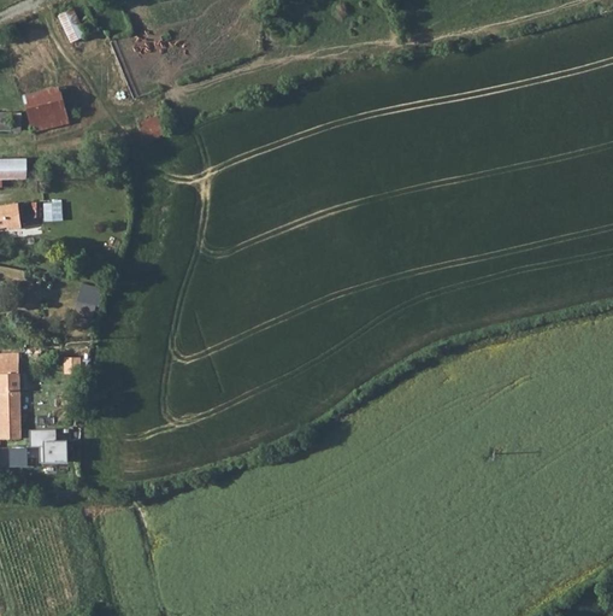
[(87,39),(83,27),(78,29),(71,11),(58,17),(71,46),(87,39)]
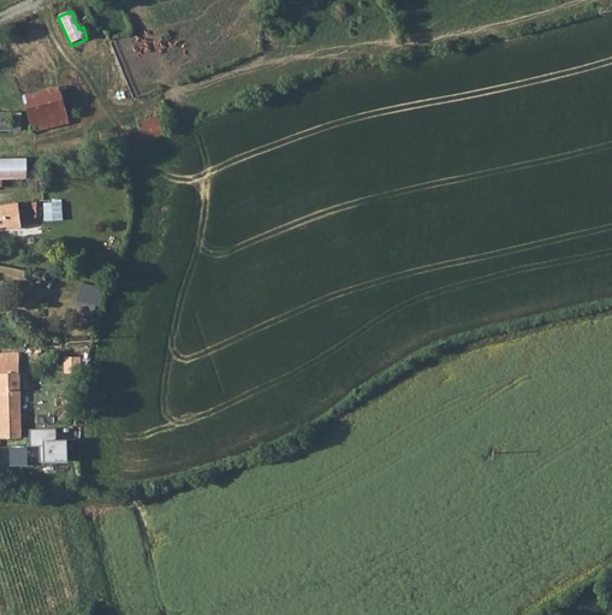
[(59,86),(22,95),(30,134),(69,125),(59,86)]
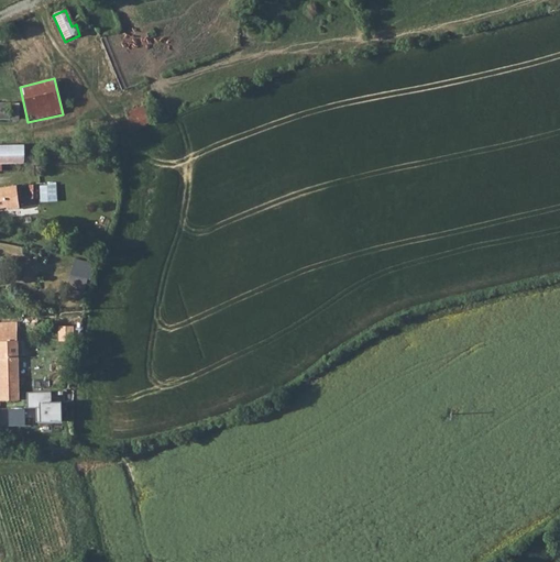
[(0,119),(18,121),(18,106),(0,103),(0,119)]
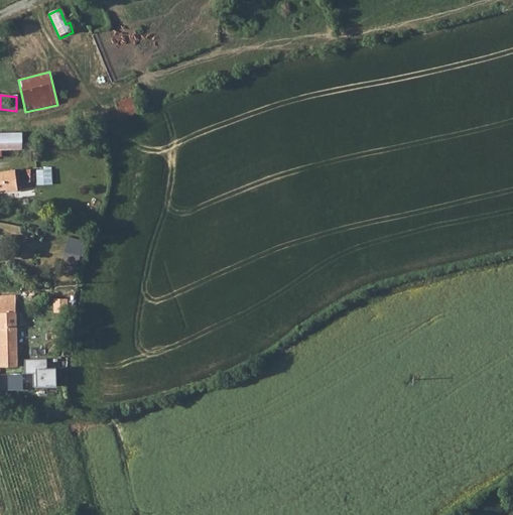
[(115,102),(120,118),(137,114),(132,97),(115,102)]
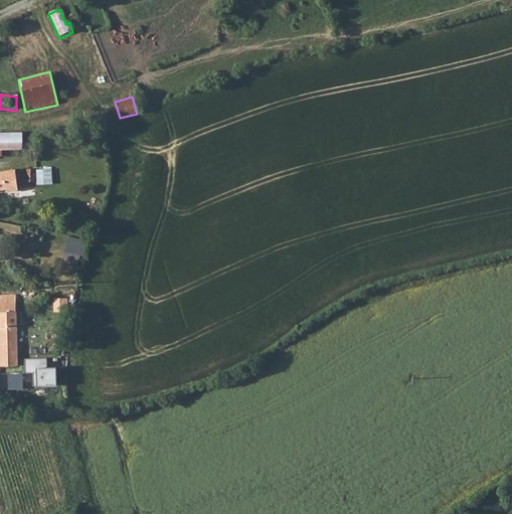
[(22,135),(0,135),(0,151),(22,152),(22,135)]
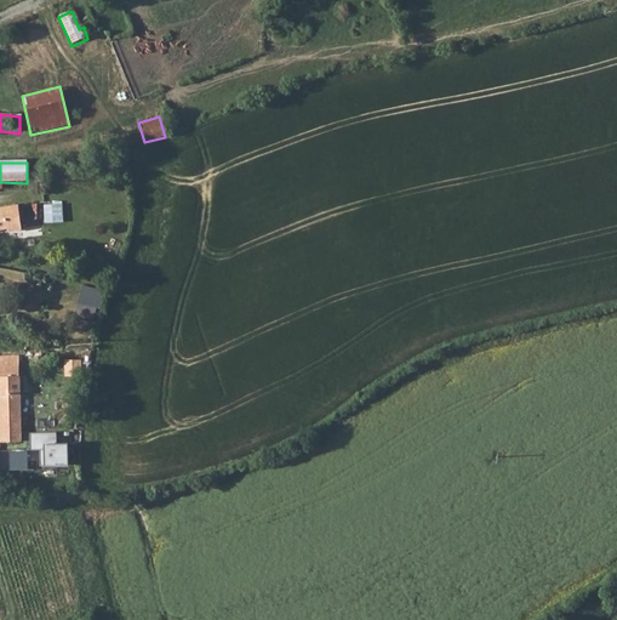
[(43,204),(43,222),(62,223),(62,204),(43,204)]
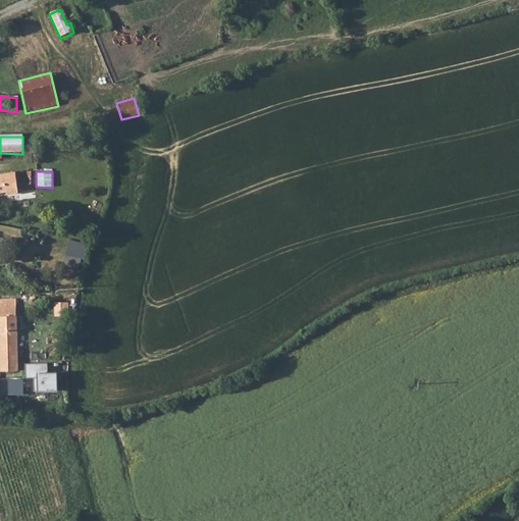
[(14,172),(0,174),(0,193),(5,192),(6,196),(18,195),(14,172)]
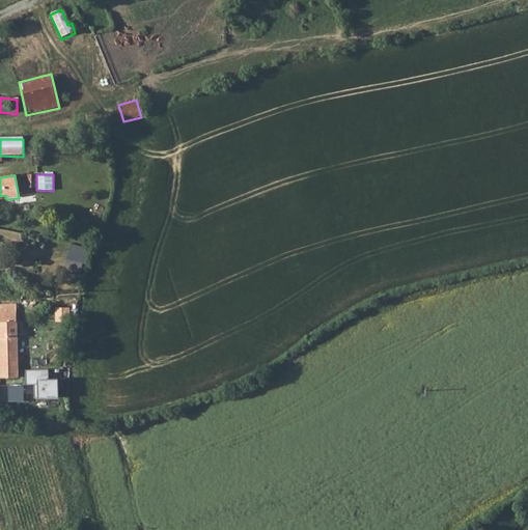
[(63,266),(81,270),(87,248),(70,244),(63,266)]
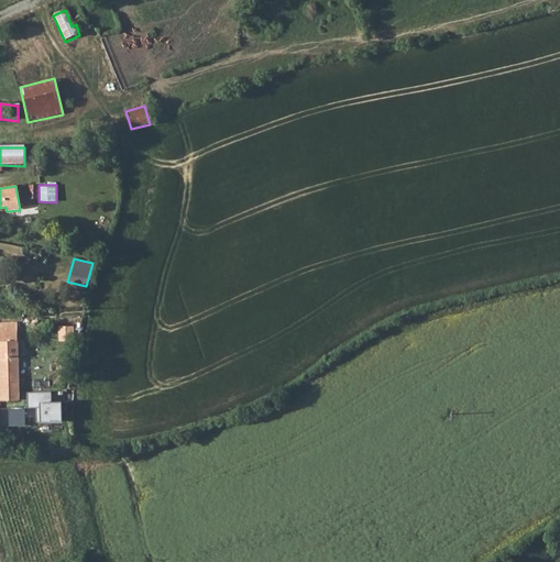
[(19,312),(21,302),(6,298),(2,308),(19,312)]
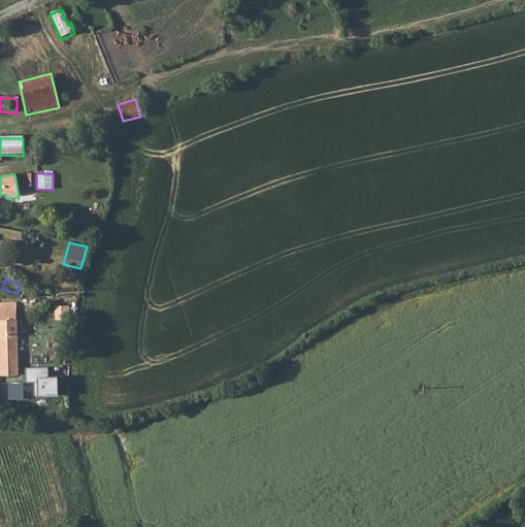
[(55,305),(54,319),(67,320),(68,306),(55,305)]
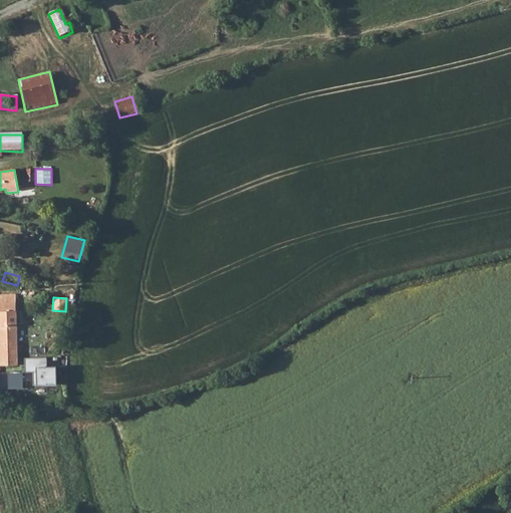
[(16,365),(16,303),(0,303),(0,366),(16,365)]
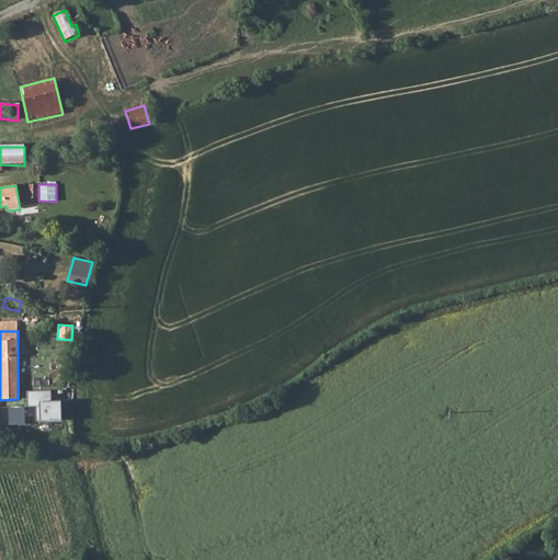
[(25,390),(25,408),(34,408),(34,421),(60,421),(61,401),(49,400),(49,391),(25,390)]
